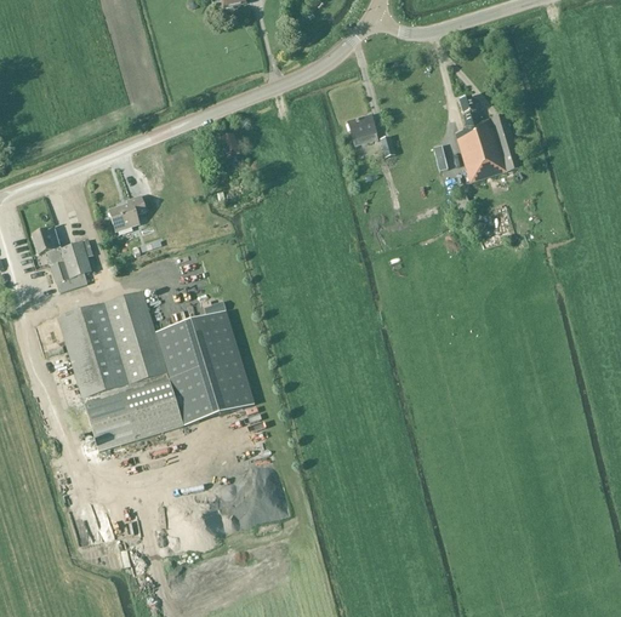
[(478,121),(471,95),(459,98),(467,126),(462,127),(463,130),(455,132),(469,182),(520,166),(505,114),(478,121)]
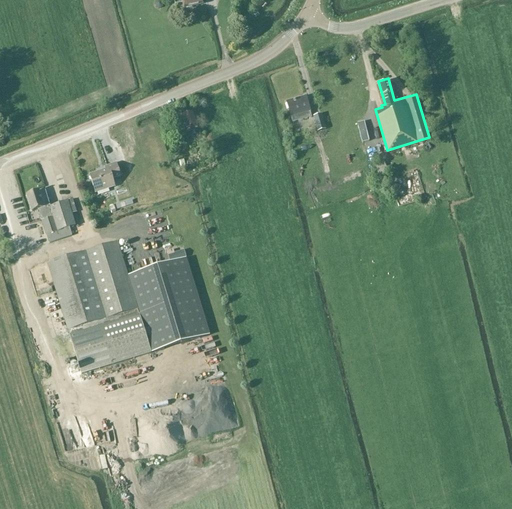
[(307,94),(287,100),(291,114),(303,111),(305,117),(303,117),(304,123),(313,120),(309,109),(311,109),(307,94)]
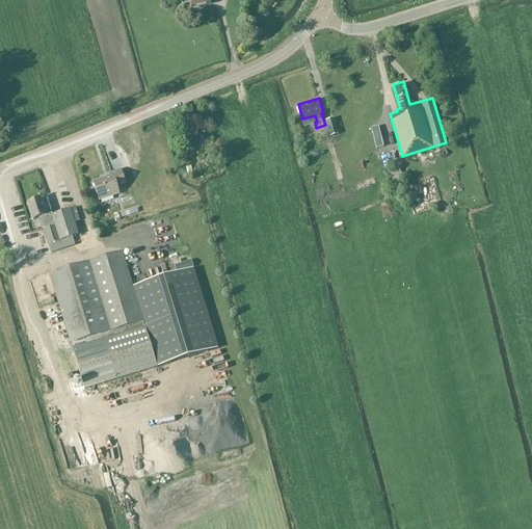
[(206,131),(200,114),(189,118),(194,135),(197,134),(200,140),(208,137),(206,131)]
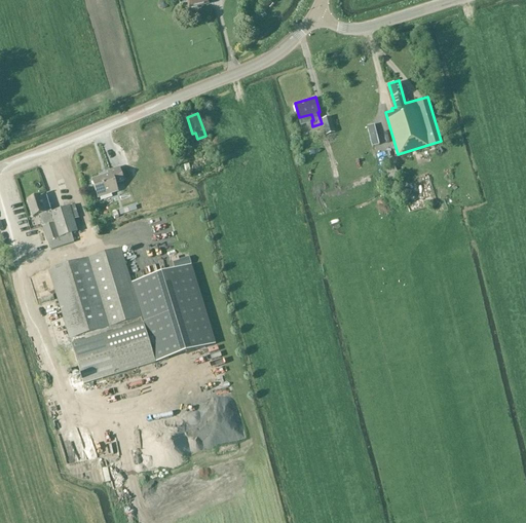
[(333,126),(329,114),(322,117),(325,129),(333,126)]
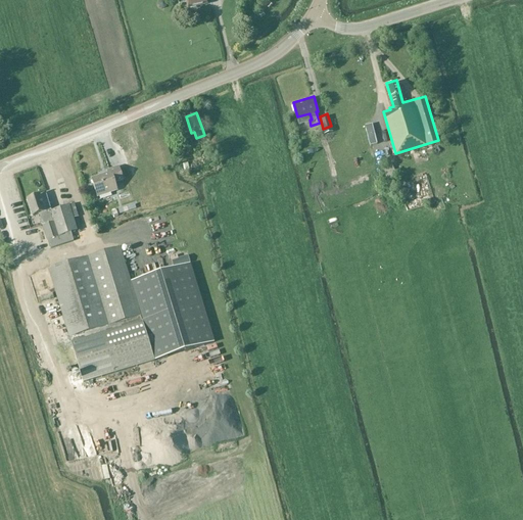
[(397,181),(391,162),(383,166),(388,184),(397,181)]
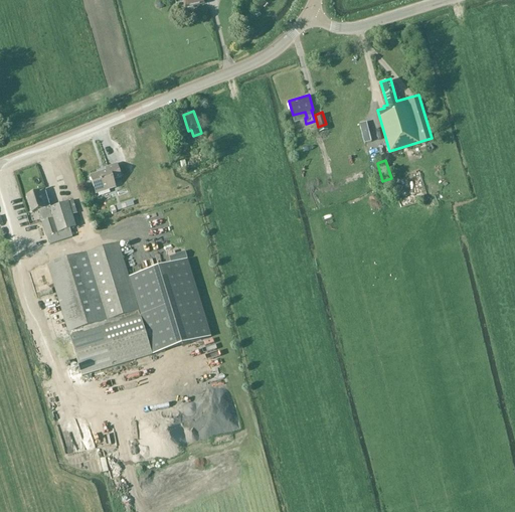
[(112,177),(120,175),(115,162),(106,165),(107,168),(91,173),(97,191),(115,185),(112,177)]
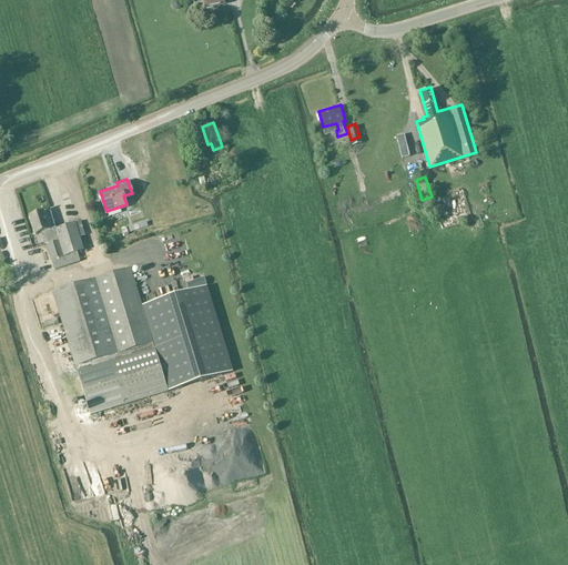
[(44,213),(43,210),(29,214),(36,232),(42,231),(46,243),(47,243),(51,259),(53,268),(80,260),(78,251),(89,248),(80,220),(56,228),(51,211),(44,213)]
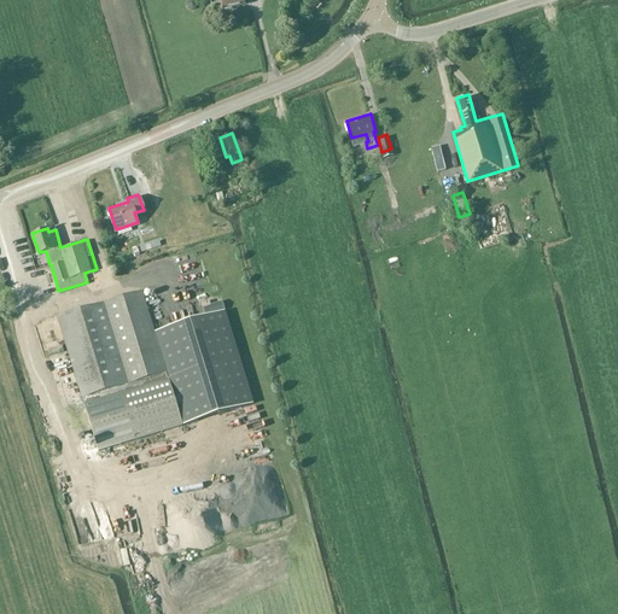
[(181,422),(141,288),(57,315),(98,449),(181,422)]
